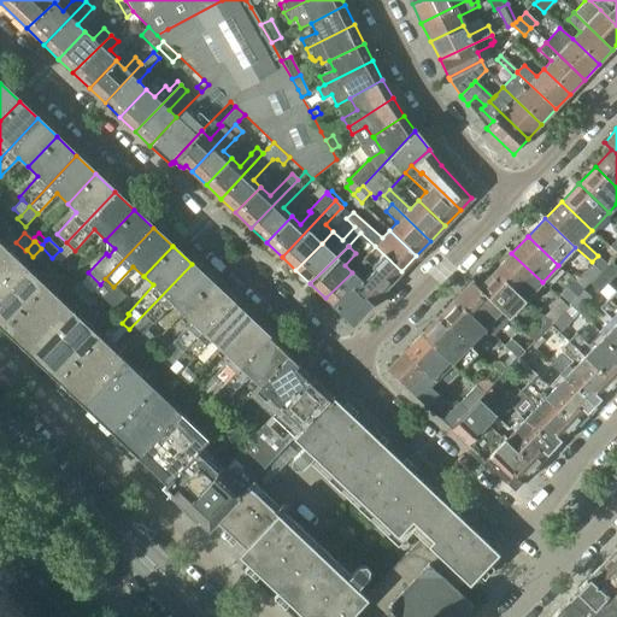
[(363,260),(360,263),(387,286),(401,271),(375,246),(362,259),(363,260)]
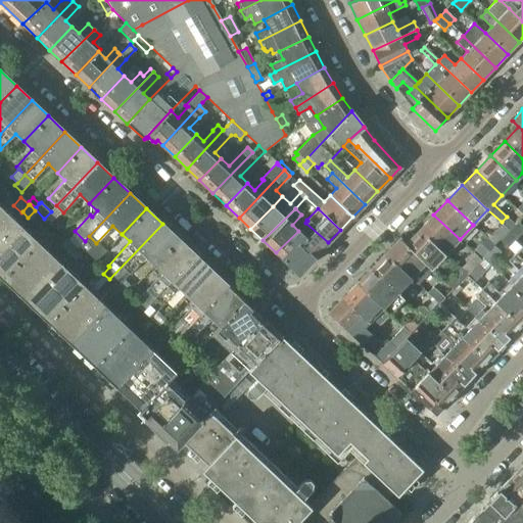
[(44,219),(60,234),(64,229),(53,218),(55,216),(51,211),(44,219)]
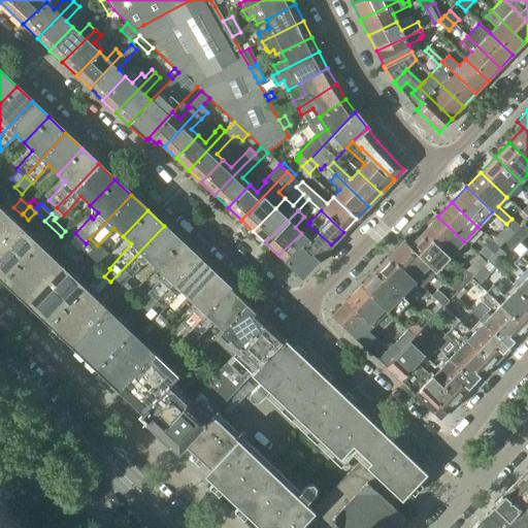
[(0,238),(14,223),(8,217),(5,220),(0,215),(0,238)]
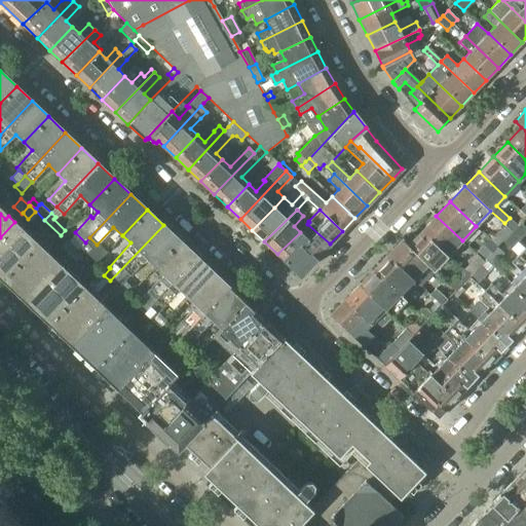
[(448,256),(462,240),(436,216),(421,231),(448,256)]
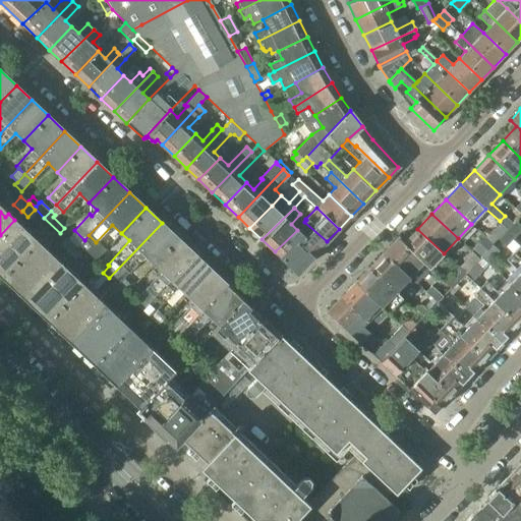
[(499,222),(500,222),(507,229),(513,223),(505,216),(500,221),(499,222)]
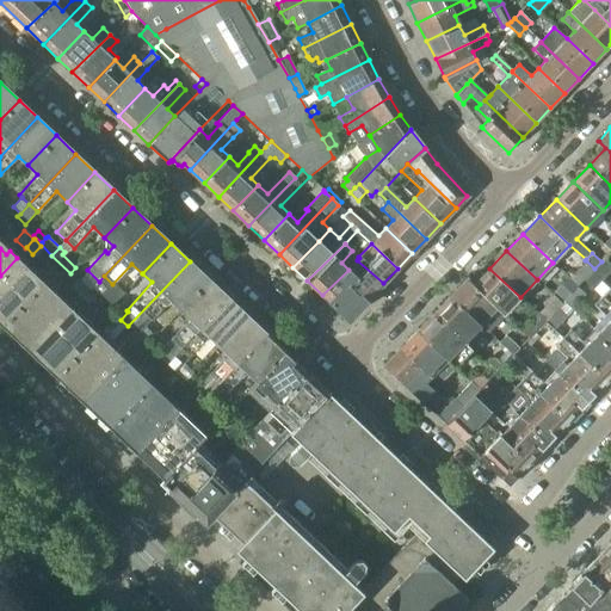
[(0,276),(0,323),(2,327),(41,287),(20,269),(24,264),(17,258),(0,276)]
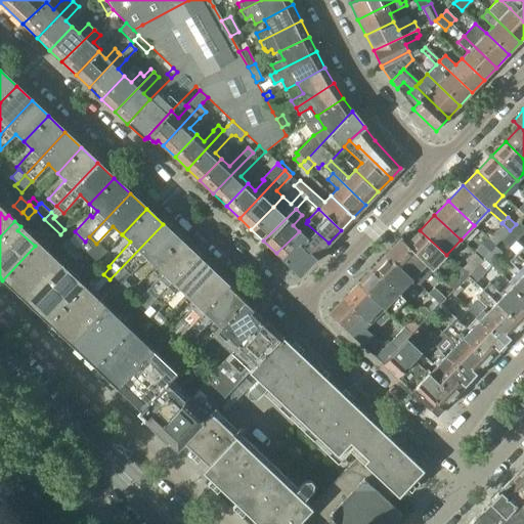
[(516,224),(510,230),(499,241),(508,248),(516,238),(523,229),(523,227),(518,222),(516,224)]
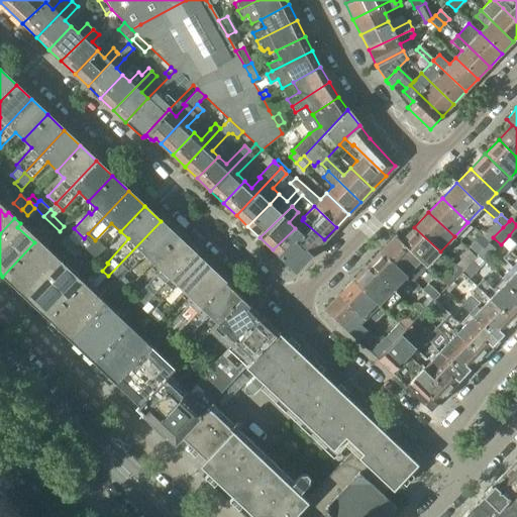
[(295,228),(273,249),(295,271),(324,239),(302,220),(295,228)]
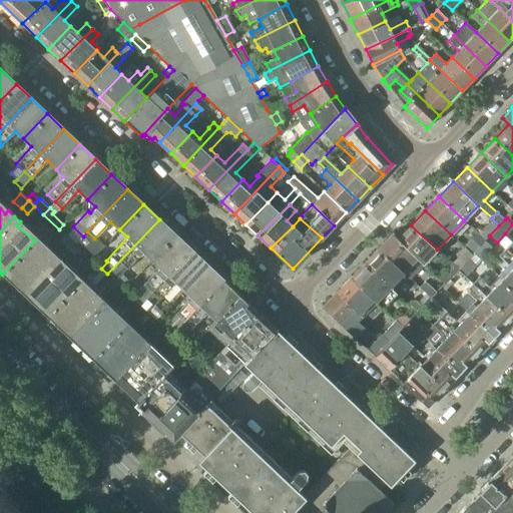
[(492,220),(478,234),(484,240),(489,235),(499,225),(492,218),(491,219),(492,220)]
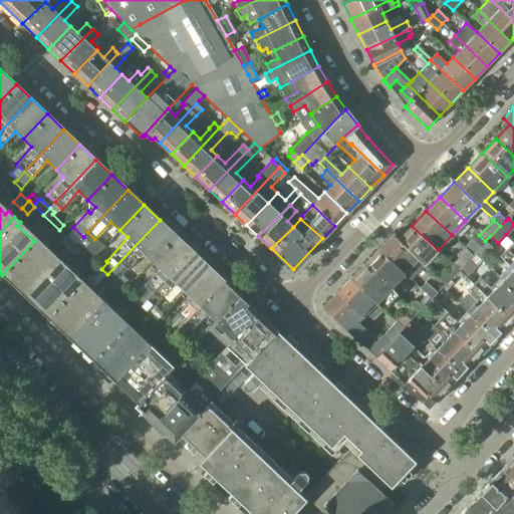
[(144,252),(152,260),(175,235),(160,220),(107,274),(110,277),(114,281),(121,274),(144,252)]
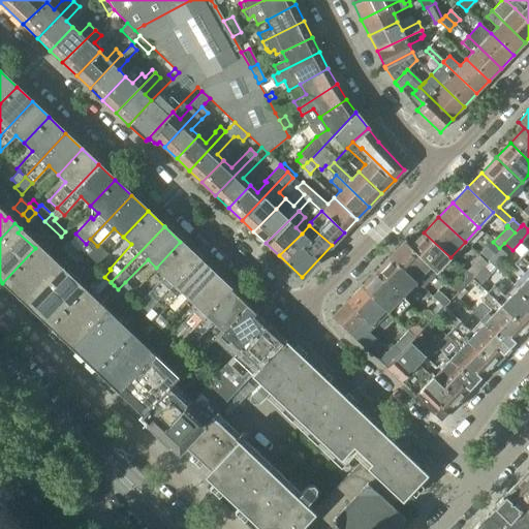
[(61,237),(66,242),(69,244),(74,239),(65,231),(61,237)]
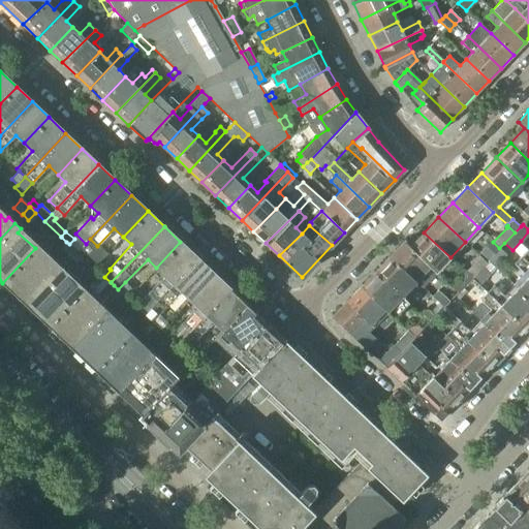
[(435,274),(450,257),(424,232),(410,247),(409,248),(430,267),(429,268),(435,274)]
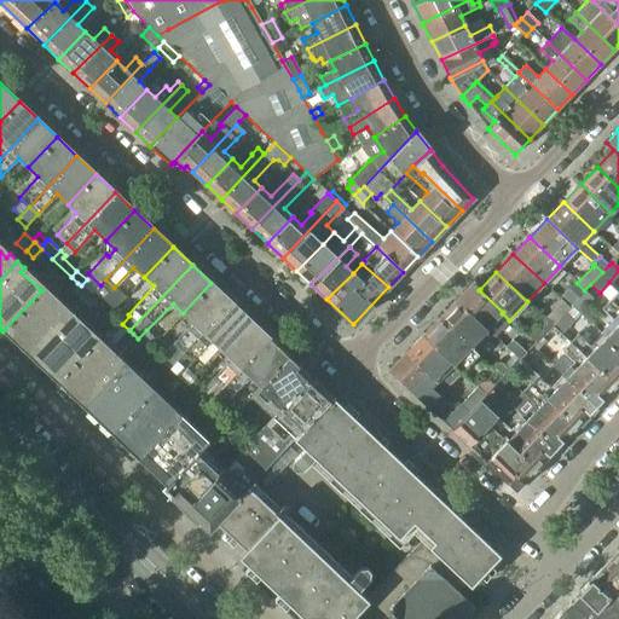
[(495,335),(509,320),(502,313),(503,312),(479,290),(480,289),(473,282),(457,300),(487,329),(495,335)]
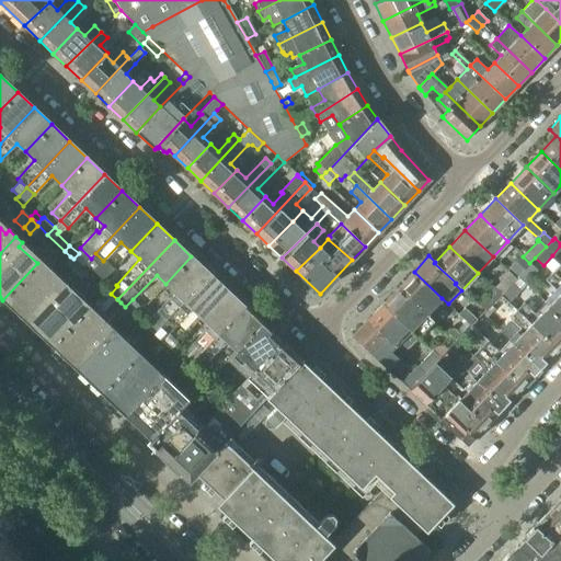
[(510,267),(518,276),(529,264),(521,255),(510,267)]
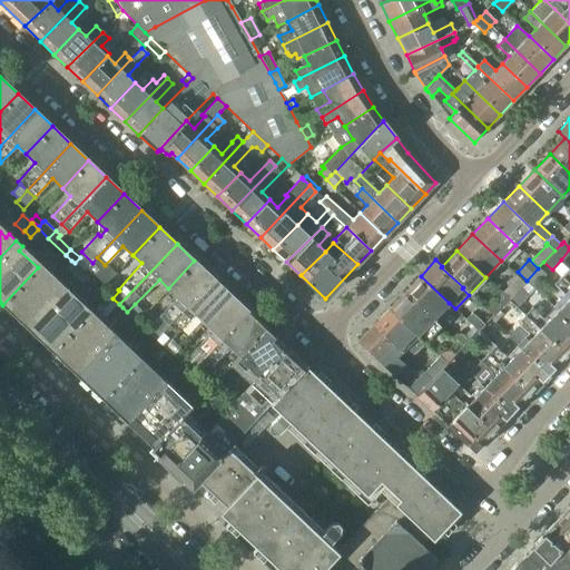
[(65,268),(74,276),(81,268),(75,263),(71,261),(65,268)]
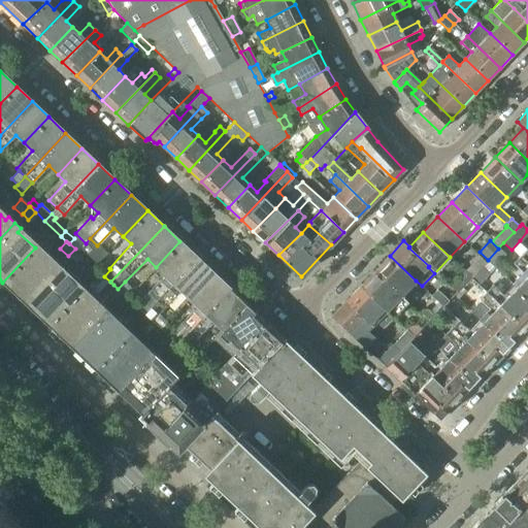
[(142,299),(135,306),(142,314),(196,257),(179,241),(156,267),(164,275),(147,293),(142,299)]
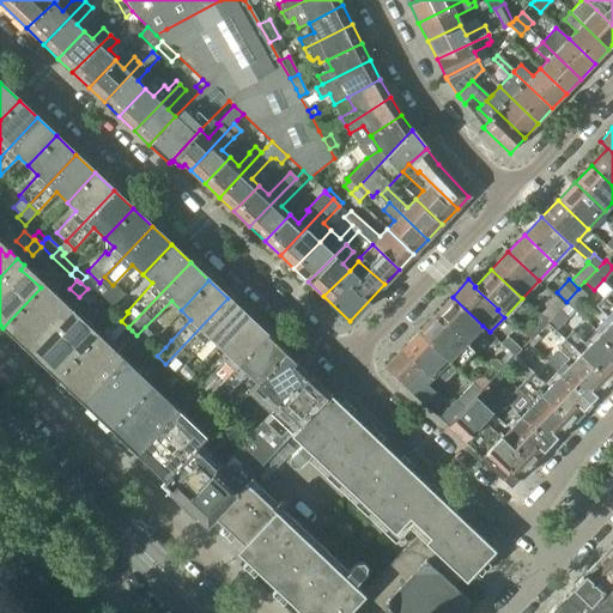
[(595,290),(604,297),(612,307),(612,290),(604,280),(595,290)]
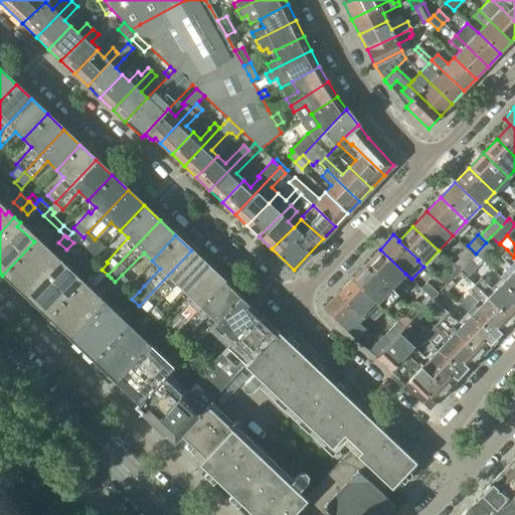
[(78,247),(80,250),(92,261),(97,255),(99,252),(82,237),(77,243),(79,246),(78,247)]
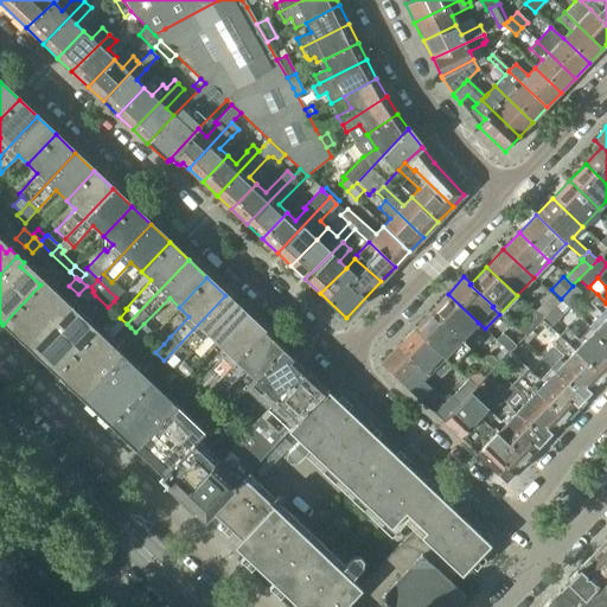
[(2,325),(30,350),(70,306),(63,299),(59,304),(40,285),(2,325)]
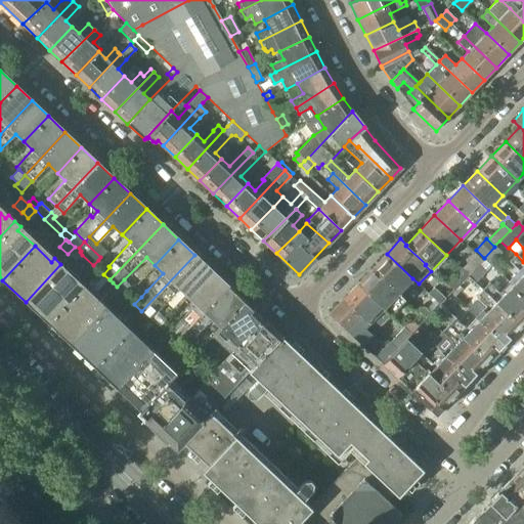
[(82,255),(80,252),(75,247),(68,254),(75,262),(82,255)]
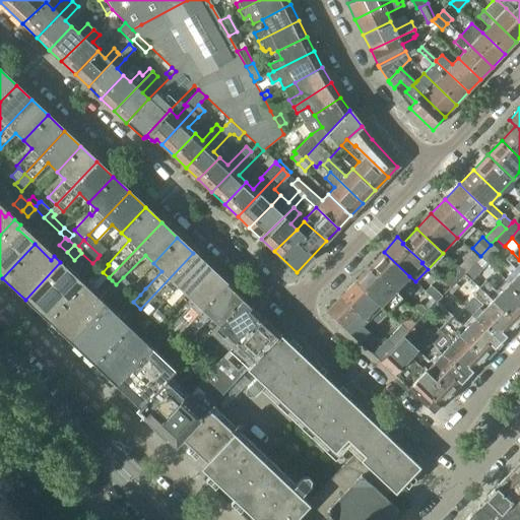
[(498,251),(491,245),(479,257),(486,263),(498,251)]
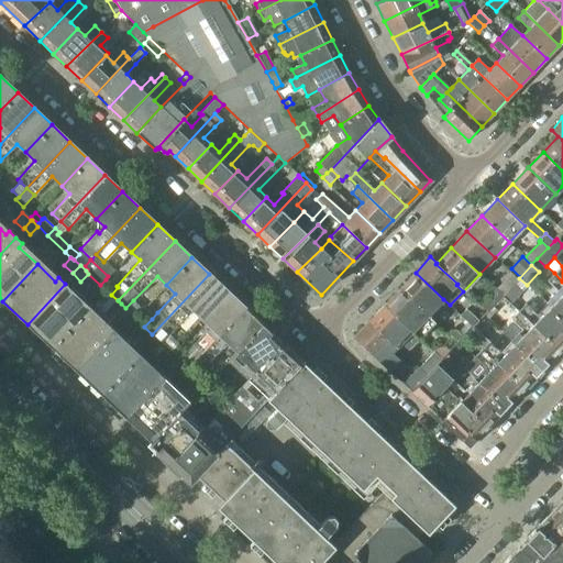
[(428,316),(443,299),(416,273),(400,288),(428,316)]
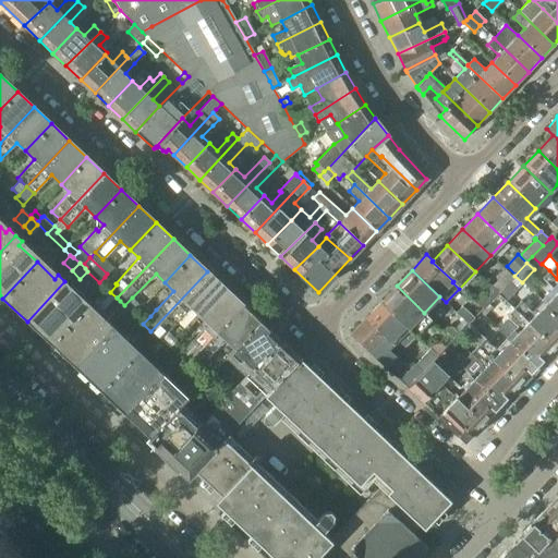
[(507,270),(492,287),(498,293),(509,281),(513,277),(507,270)]
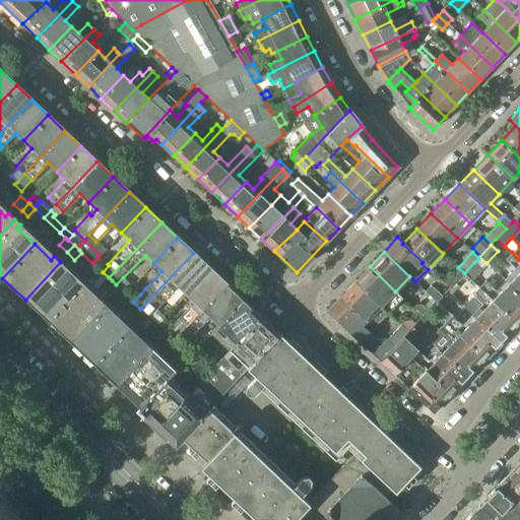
[(518,272),(508,282),(519,294),(519,260),(512,252),(505,260),(518,272)]
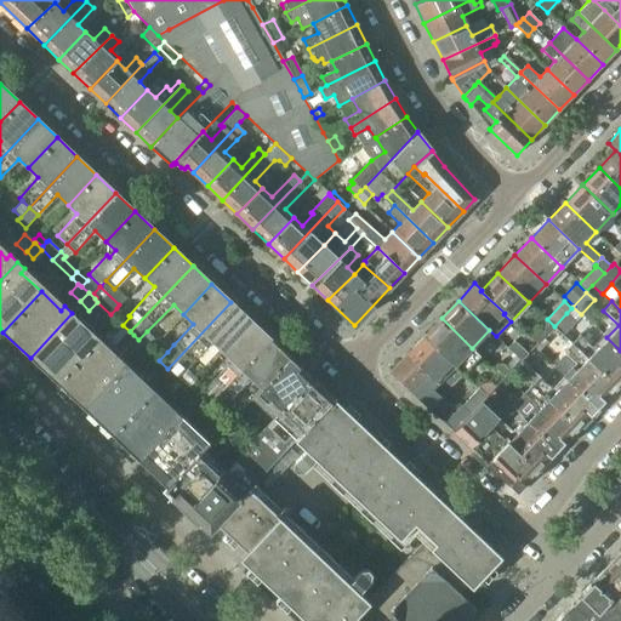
[(167,369),(170,371),(187,387),(203,371),(197,365),(191,372),(187,369),(195,362),(194,360),(211,341),(222,351),(250,320),(231,302),(167,369)]
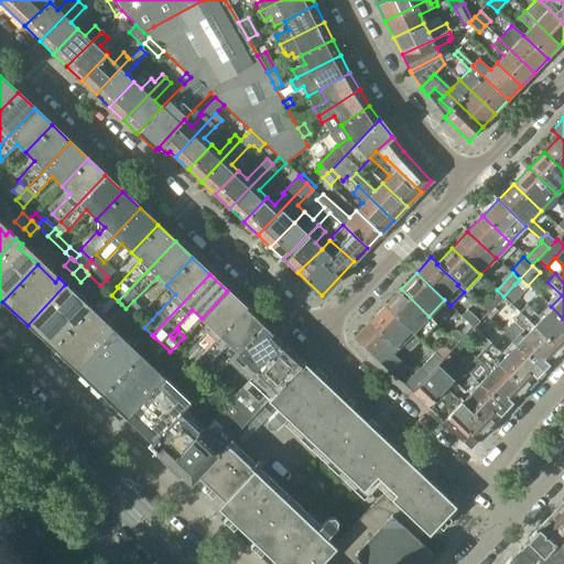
[(28,325),(52,348),(87,312),(68,294),(72,291),(65,284),(28,325)]
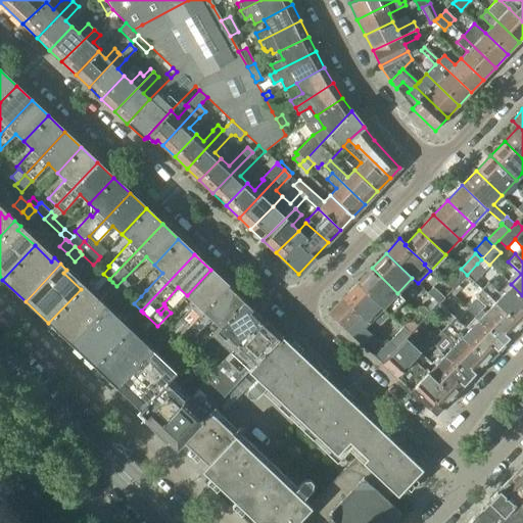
[(477,264),(467,275),(474,282),(485,271),(477,264)]
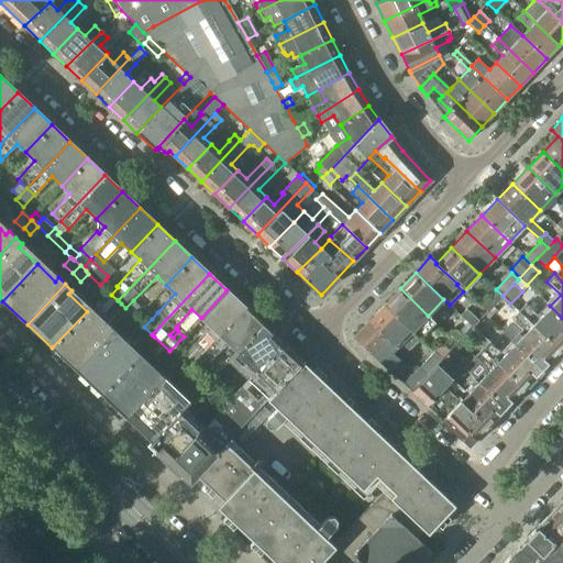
[(427,316),(428,316),(400,288),(384,305),(419,338),(434,322),(427,316)]
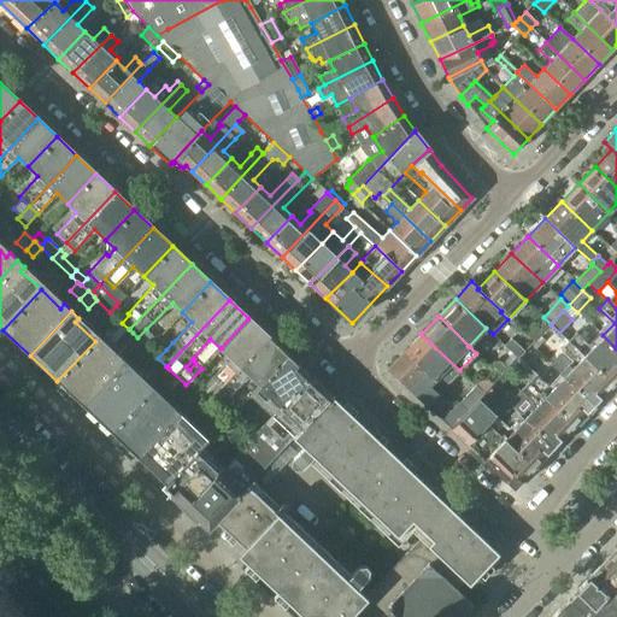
[(551,324),(544,317),(526,335),(534,342),(551,324)]
